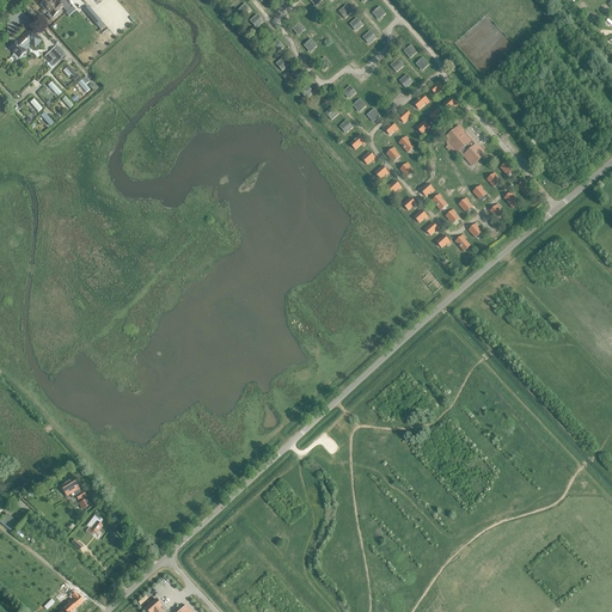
[(57,2),(54,7),(48,2),(49,0),(48,0),(46,0),(41,5),(53,17),(62,7),(57,2)]
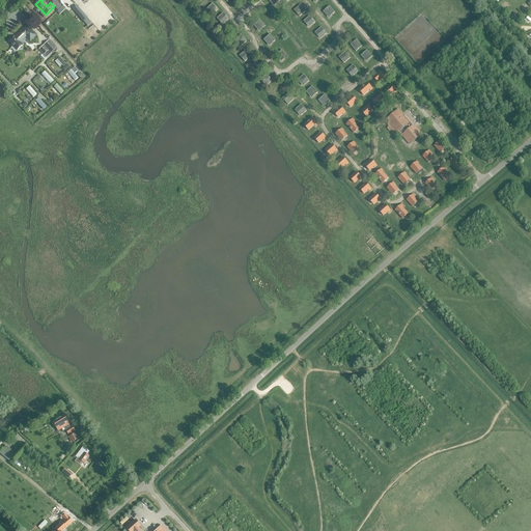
[(210,12),(212,16),(218,9),(213,3),(211,5),(212,6),(207,9),(211,12),(210,12)]
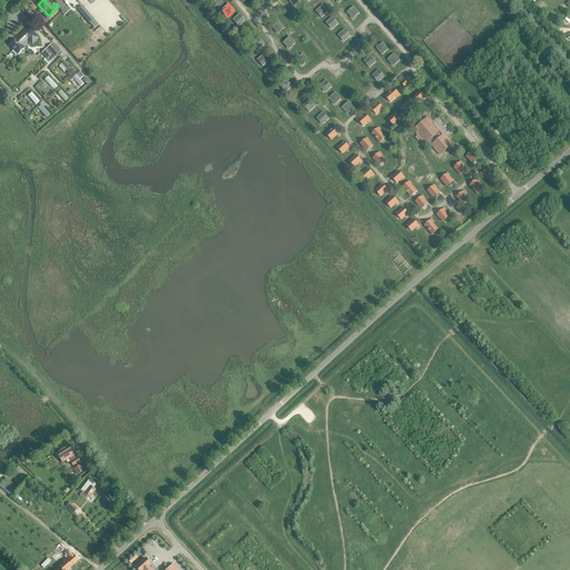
[(321,16),(322,18),(328,11),(323,6),(321,8),(322,8),(317,11),(321,16)]
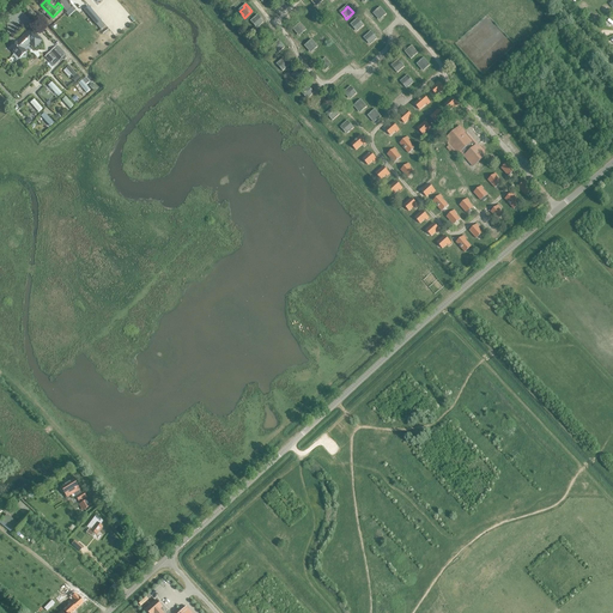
[(84,11),(101,30),(105,26),(89,7),(84,11)]
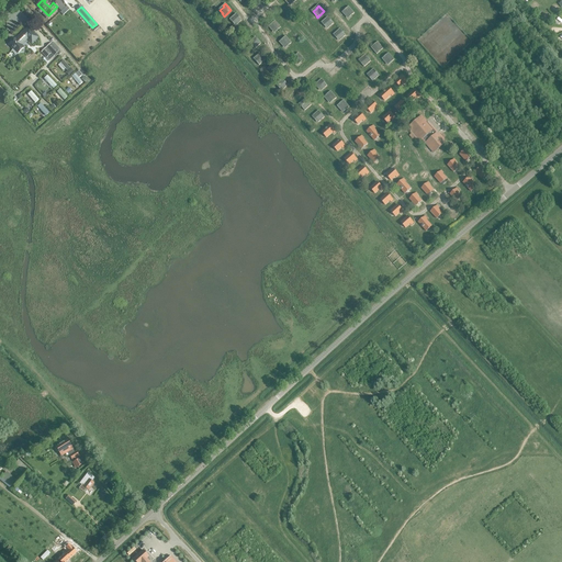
[(352,15),(355,13),(349,7),(343,12),(345,14),(346,13),(349,18),(352,15)]
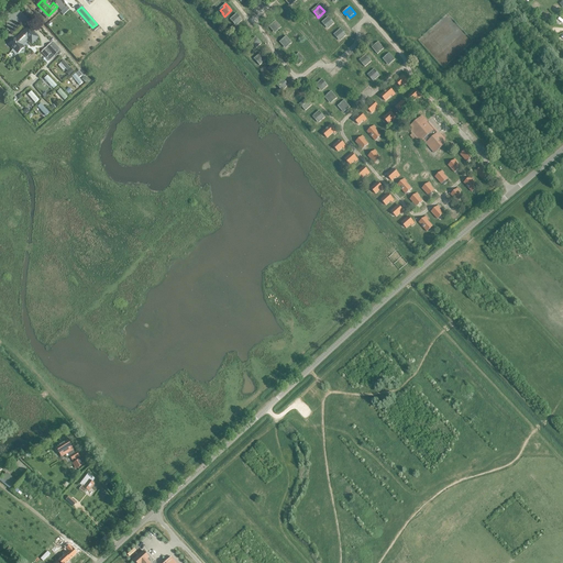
[(240,21),(240,22),(242,20),(236,13),(230,20),(232,22),(233,22),(235,24),(240,21)]
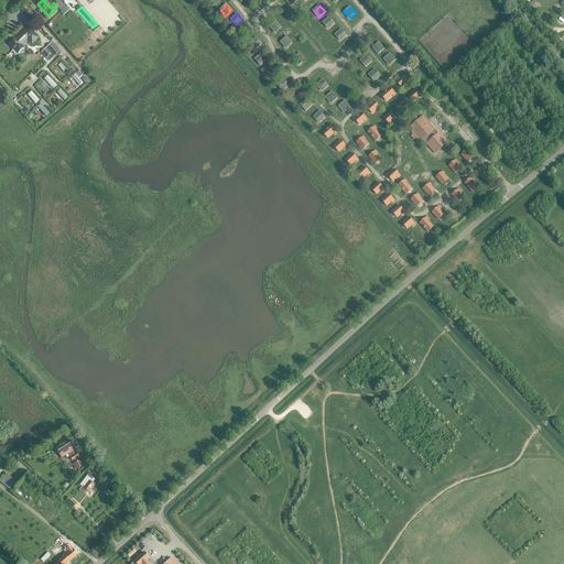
[(332,25),(332,26),(335,23),(329,17),(323,23),(325,25),(328,29),(332,25)]
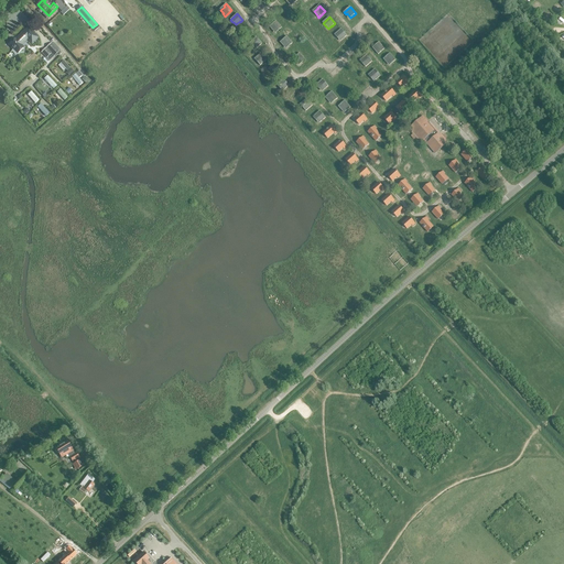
[(64,22),(72,31),(75,28),(67,19),(64,22)]
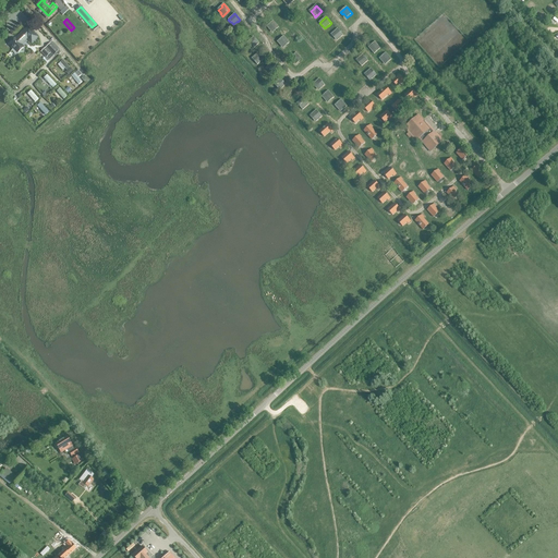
[(276,29),(278,27),(273,22),(267,27),(268,28),(269,28),(273,33),(276,29)]
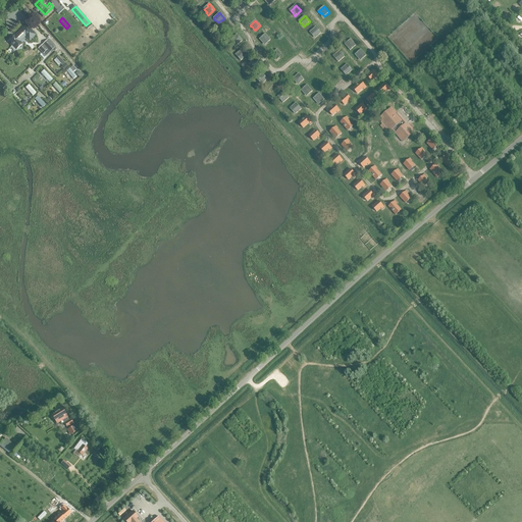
[(14,36),(8,42),(16,50),(21,44),(19,42),(25,36),(30,40),(35,36),(25,27),(15,37),(14,36)]
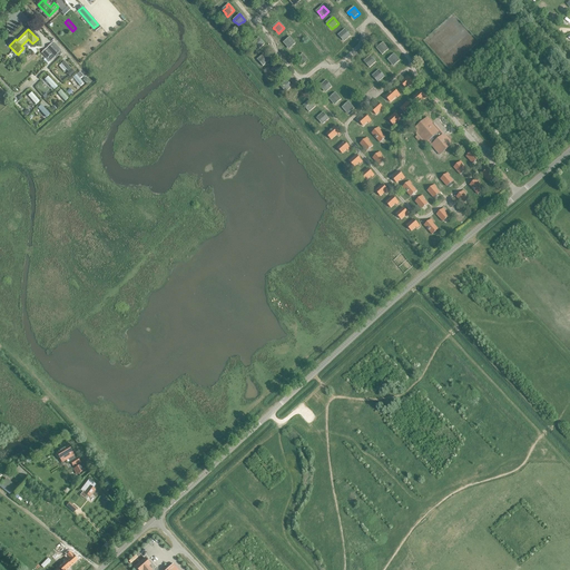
[(347,38),(349,38),(351,36),(345,29),(338,35),(341,37),(344,41),(347,38)]
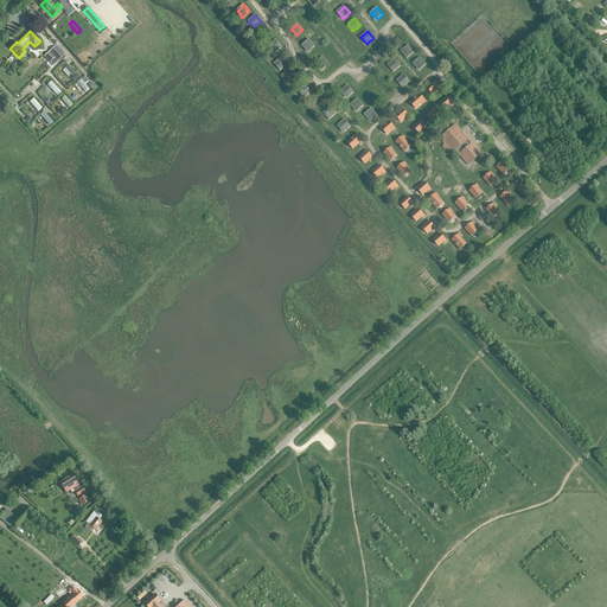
[(312,49),(314,46),(308,39),(302,45),(304,48),(305,48),(308,51),(312,49)]
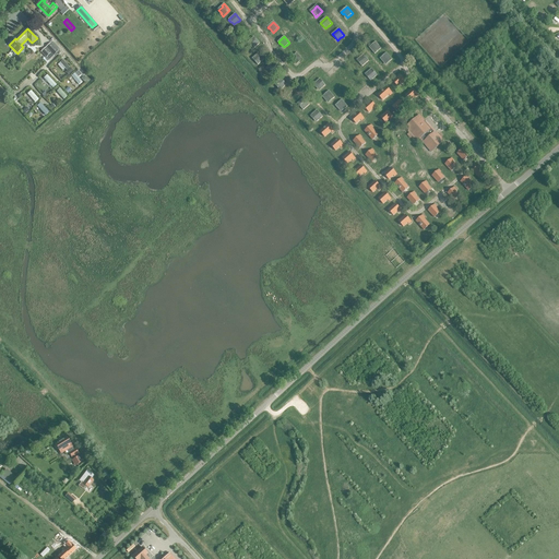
[(251,47),(253,49),(259,44),(253,37),(252,39),(248,44),(251,47)]
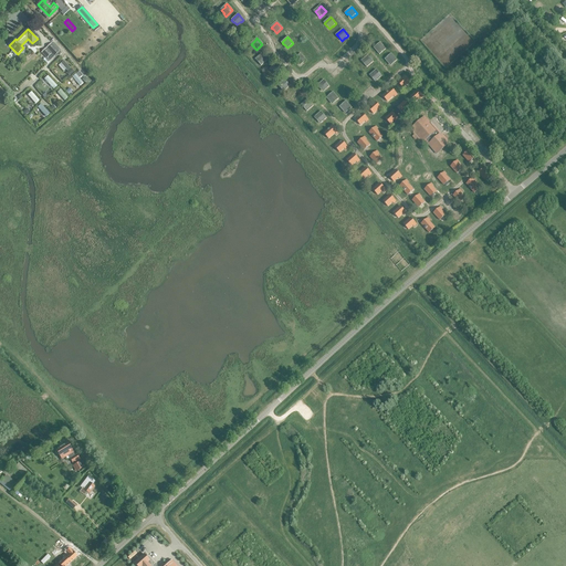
[(378,52),(380,55),(387,49),(381,42),(378,44),(379,45),(376,49),(378,52)]
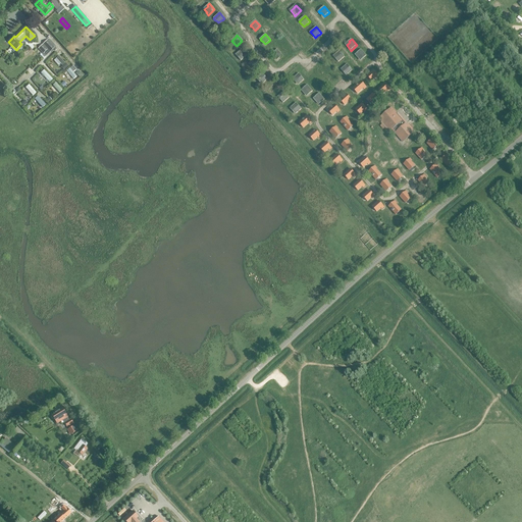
[(43,45),(50,52),(54,48),(48,41),(43,45)]
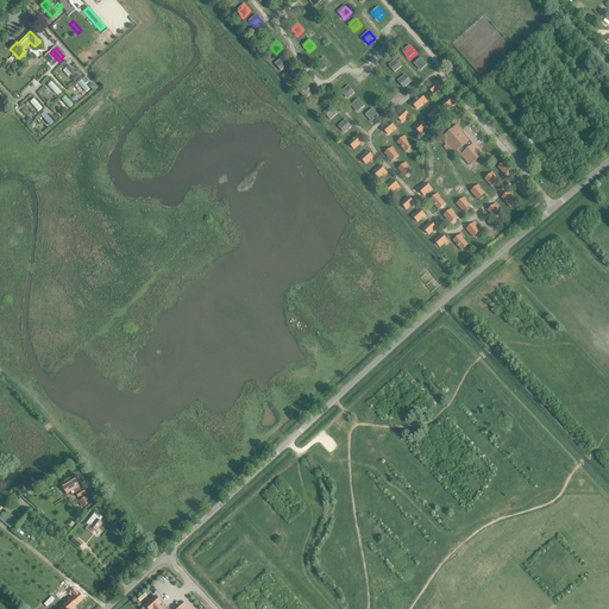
[(278,69),(281,71),(288,64),(282,57),(280,61),(276,64),(280,69),(278,69)]
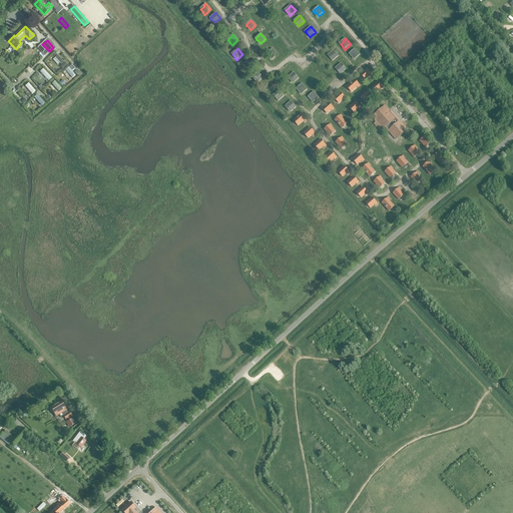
[(276,55),(276,56),(278,54),(273,48),(267,53),(269,55),(273,58),(276,55)]
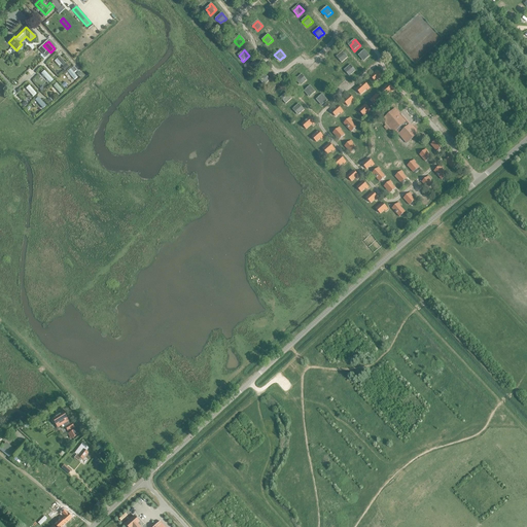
[(367,58),(369,58),(371,56),(364,50),(359,56),(361,57),(365,61),(367,58)]
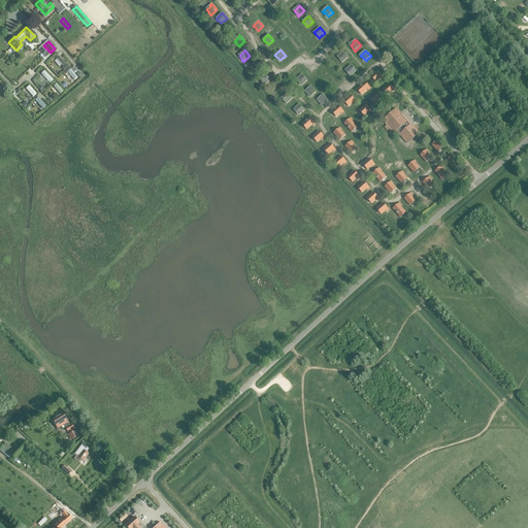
[(340,61),(342,63),(349,58),(343,52),(341,54),(342,55),(338,58),(341,61),(340,61)]
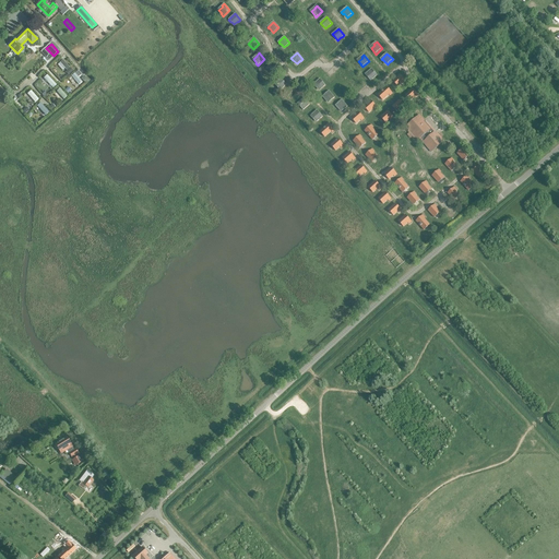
[(60,63),(67,71),(70,68),(63,60),(60,63)]
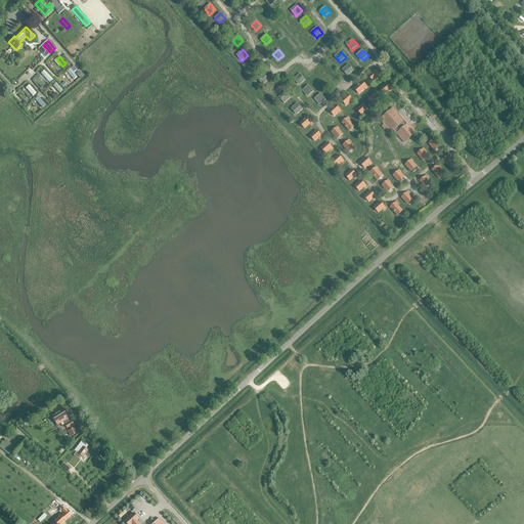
[(258,66),(259,67),(261,63),(256,57),(250,63),(252,66),(255,69),(258,66)]
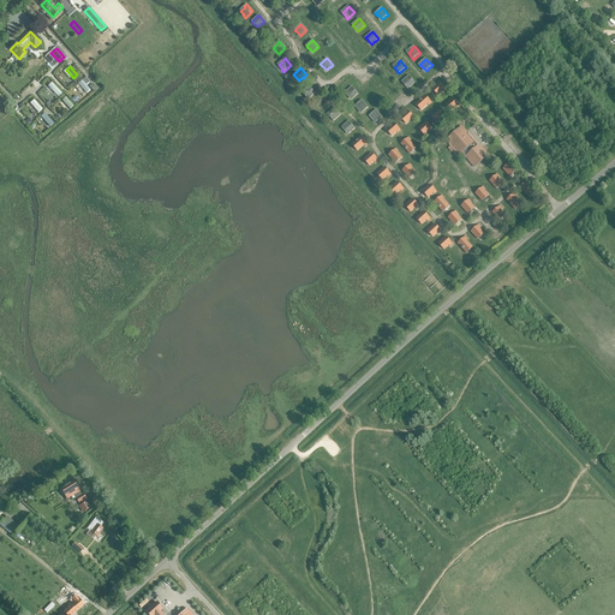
[(411,84),(412,85),(415,83),(408,76),(401,82),(404,84),(407,88),(411,84)]
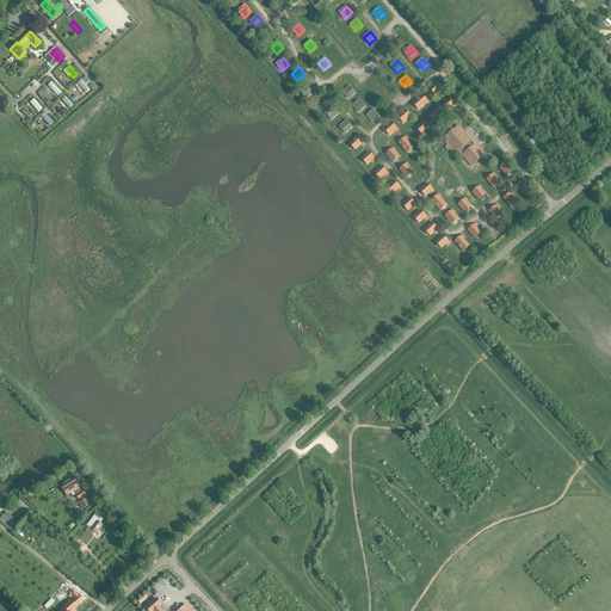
[(78,84),(86,93),(90,90),(82,80),(78,84)]
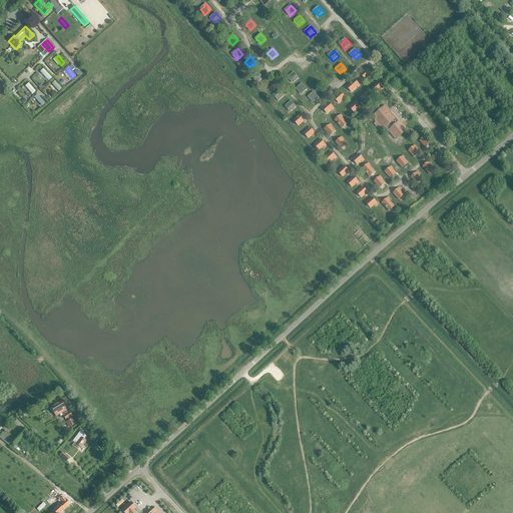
[(40,72),(48,81),(52,78),(43,69),(40,72)]
